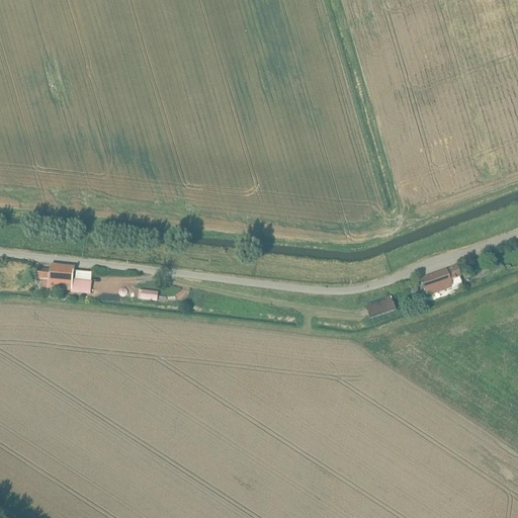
[(487,270),(489,276),(510,268),(509,265),(503,267),(501,264),(487,270)]
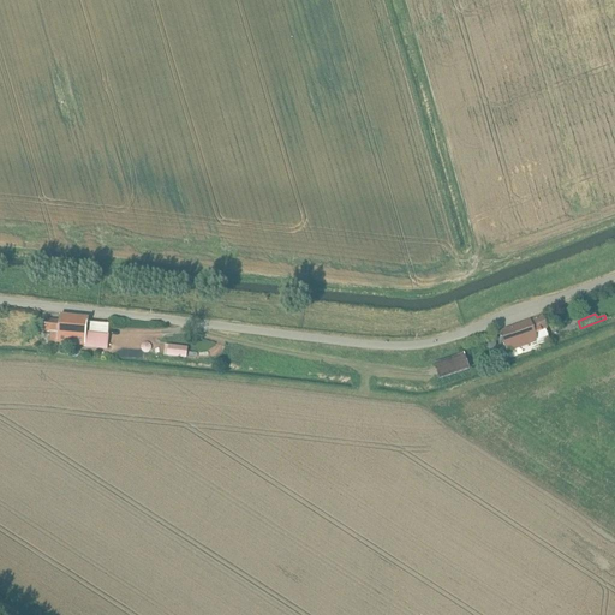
[(85,334),(87,323),(88,318),(60,316),(60,321),(46,318),(45,332),(51,332),(49,341),(84,345),(84,347),(107,350),(108,336),(107,336),(108,327),(90,324),(89,334),(85,334)]
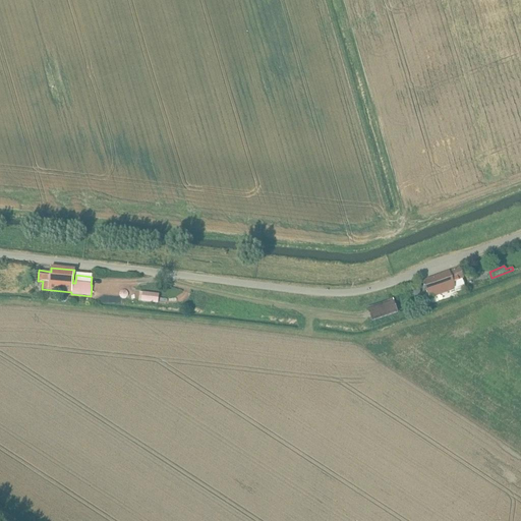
[(423,281),(428,296),(429,299),(456,290),(456,291),(465,287),(462,280),(463,280),(459,268),(423,281)]
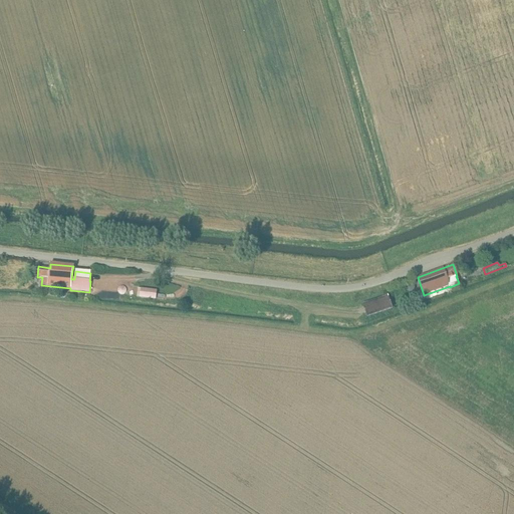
[(405,289),(406,290),(407,291),(408,292),(410,292),(411,292),(413,291),(414,290),(414,288),(414,287),(414,285),(413,284),(412,283),(411,282),(409,282),(407,283),(406,284),(405,285),(405,286),(405,288),(405,289)]
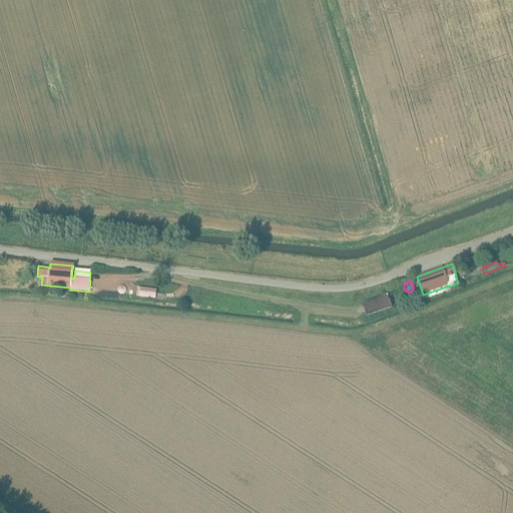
[(117,289),(117,291),(117,292),(118,293),(119,294),(120,295),(122,295),(123,295),(124,294),(125,293),(126,292),(126,290),(126,289),(125,288),(124,287),(122,286),(121,286),(120,286),(118,287),(117,288),(117,289)]
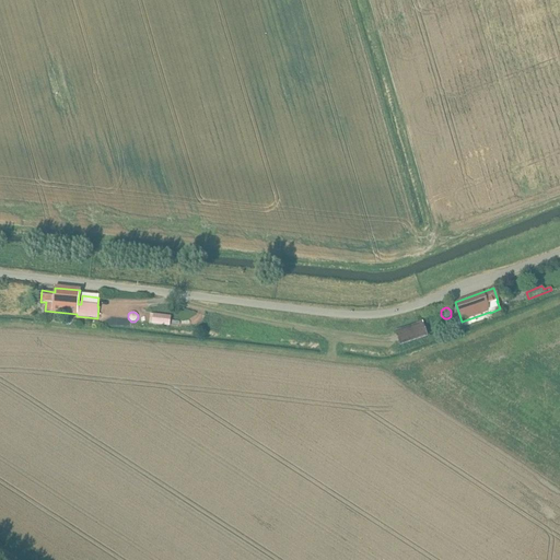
[(152,325),(170,327),(171,316),(153,315),(150,315),(149,324),(152,325)]
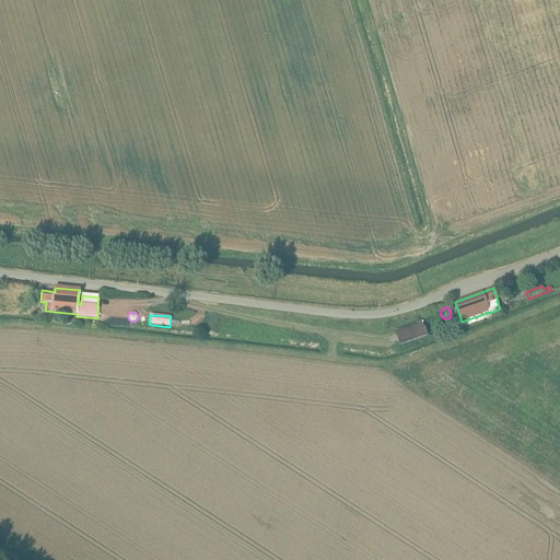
[(428,337),(424,325),(423,322),(395,331),(400,346),(428,337)]
